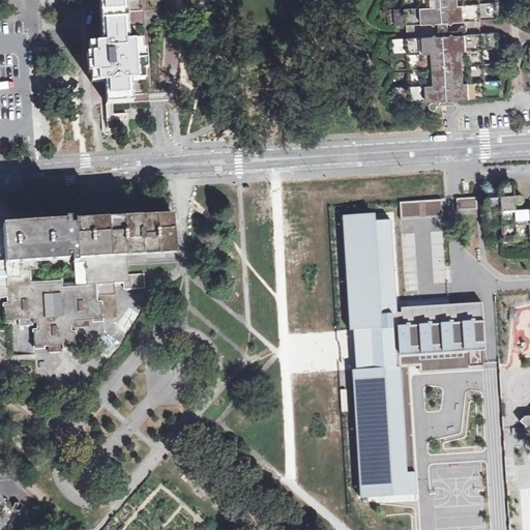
[(86,0),(87,0),(91,0),(99,0),(100,20),(127,19),(125,0),(86,0)]
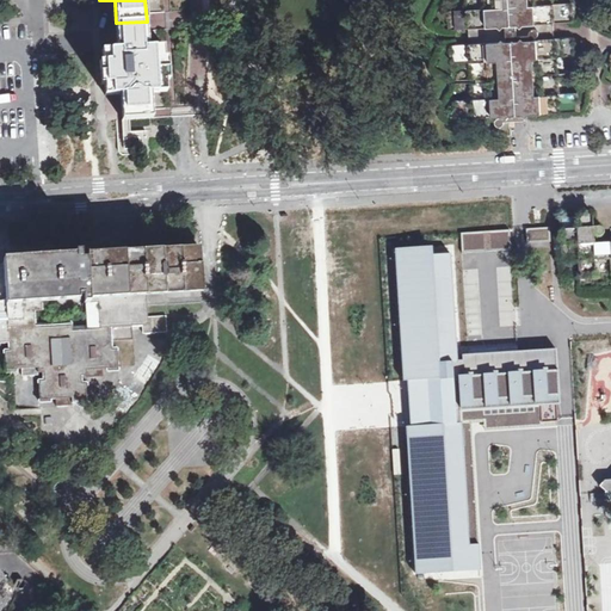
[(455,102),(456,119),(461,119),(475,118),(500,117),(499,118),(498,118),(497,121),(497,122),(497,124),(498,125),(499,127),(500,127),(501,127),(501,129),(494,129),(494,130),(494,135),(494,136),(495,136),(511,136),(512,135),(511,121),(526,121),(525,115),(579,111),(578,93),(561,93),(559,57),(578,56),(576,38),(555,39),(554,24),(575,22),(574,4),(555,4),(555,0),(467,0),(468,11),(450,12),(450,30),(456,30),(470,30),(470,44),(457,47),(451,47),(452,65),(471,65),(473,100),(455,102)]
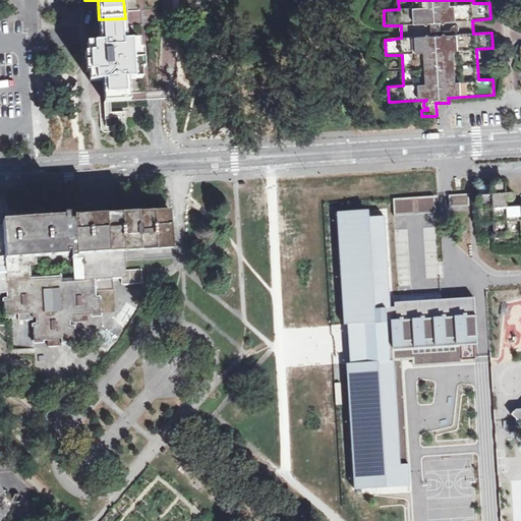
[(101,43),(88,44),(89,53),(87,53),(88,71),(90,71),(91,81),(104,80),(105,101),(105,103),(108,102),(130,101),(130,97),(129,79),(142,78),(141,68),(145,68),(143,50),(140,50),(139,40),(126,41),(125,18),(99,19),(101,43)]
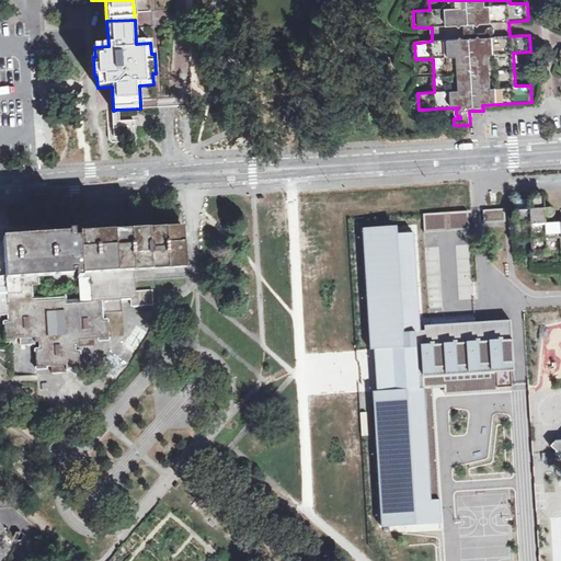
[(560,222),(545,224),(545,214),(546,215),(547,217),(548,217),(551,217),(552,216),(553,215),(553,214),(553,213),(553,210),(551,209),(550,209),(549,209),(544,209),(544,194),(513,196),(516,242),(531,241),(533,255),(547,254),(546,240),(560,239),(560,244),(560,222)]
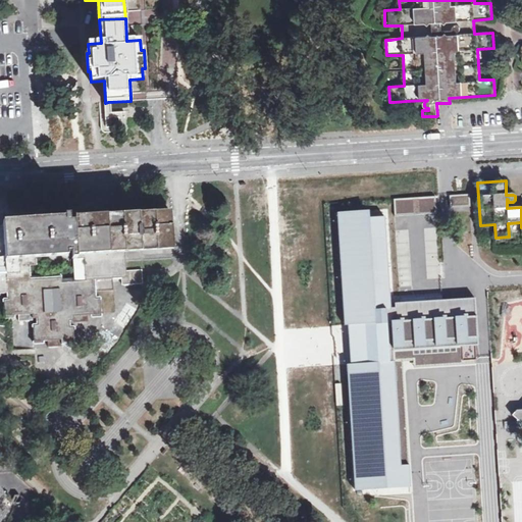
[(434,196),(394,199),(395,215),(435,212),(434,196)]
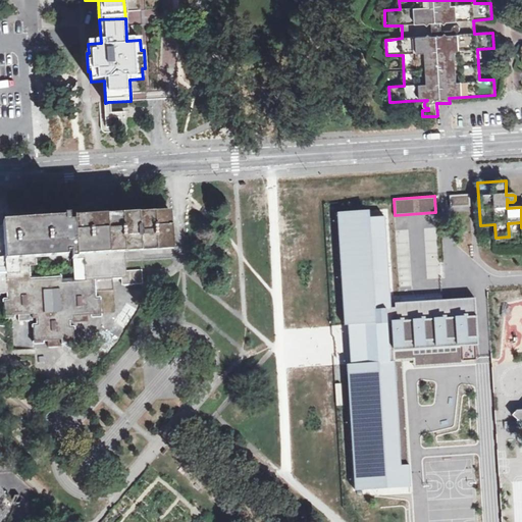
[(347,377),(355,498),(409,494),(407,454),(401,358),(415,357),(415,364),(476,361),(475,346),(479,346),(476,299),(396,304),(396,310),(390,310),(384,217),(359,219),(358,213),(337,214),(344,309),(345,345),(347,377)]
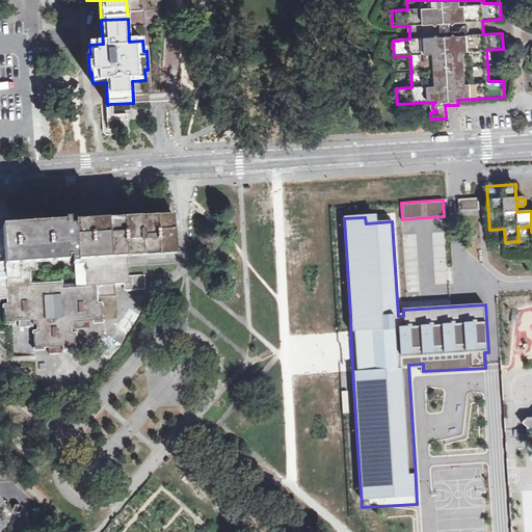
[(131,276),(129,254),(77,257),(78,284),(64,285),(64,281),(31,283),(31,271),(38,271),(38,259),(0,261),(0,299),(10,299),(11,323),(21,322),(21,329),(35,328),(35,326),(40,326),(41,339),(42,349),(51,348),(51,355),(65,354),(65,352),(75,351),(74,339),(74,328),(78,327),(78,330),(92,329),(91,322),(101,321),(100,298),(118,297),(117,286),(126,285),(126,292),(148,291),(147,276),(131,276)]
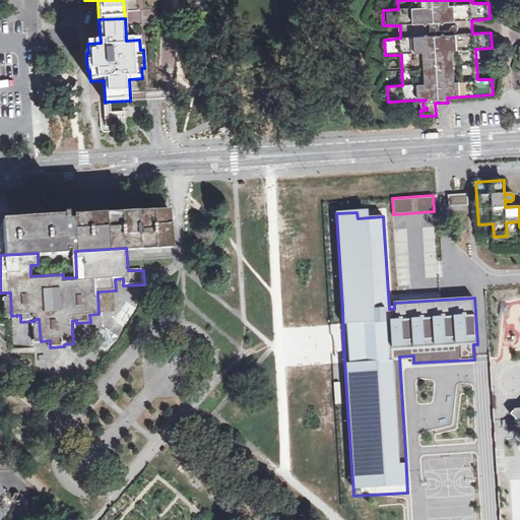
[(0,519),(9,519),(16,508),(0,483),(0,519)]
